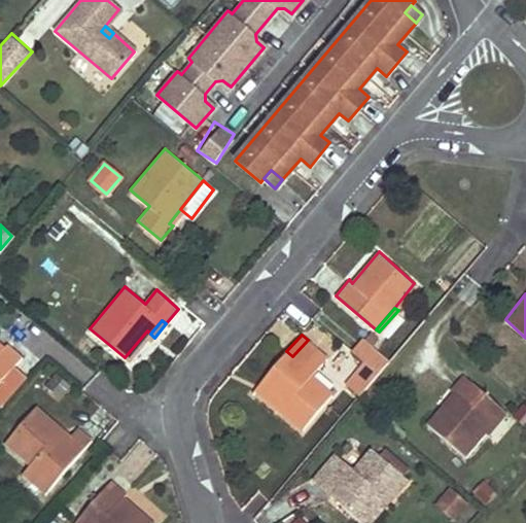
[(362,338),(352,349),(365,360),(378,372),(388,359),(362,338)]
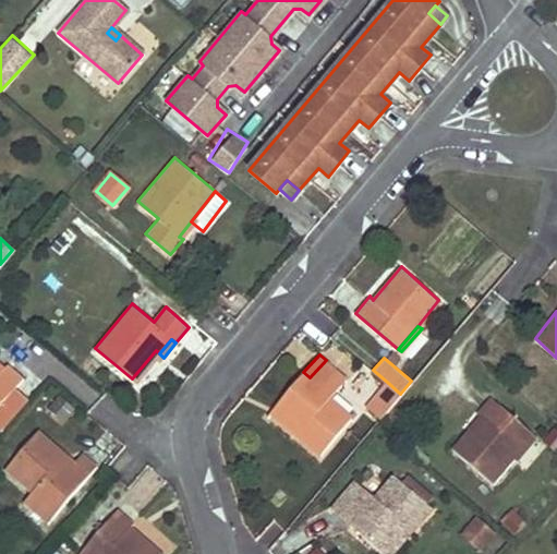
[(348,377),(326,360),(310,377),(303,372),(275,406),(298,428),(293,431),(321,454),(352,418),(330,398),(348,377)]
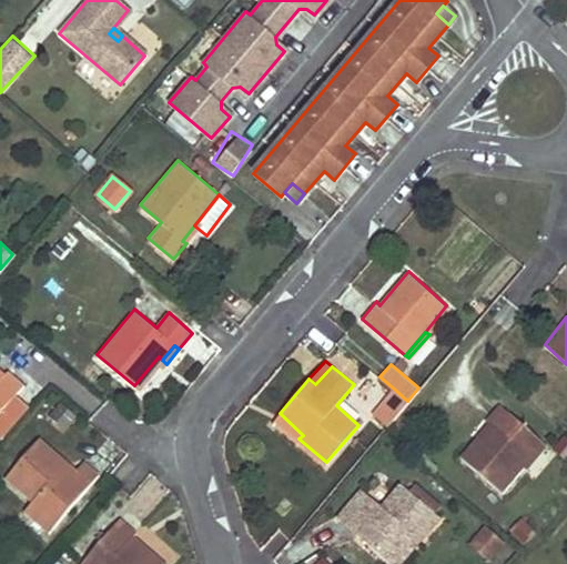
[(4,373),(0,369),(0,411),(16,393),(23,383),(7,369),(4,373)]
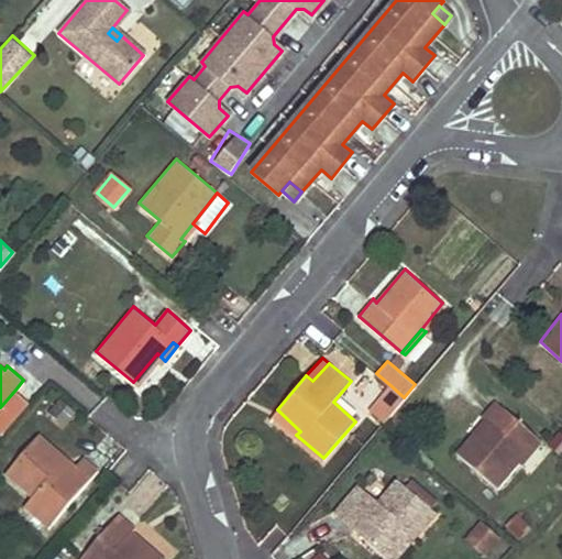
[(376,377),(355,394),(363,403),(383,386),(376,377)]
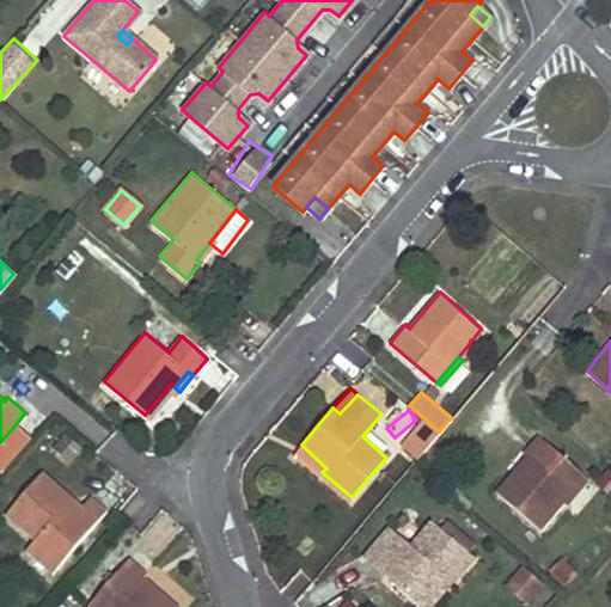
[(434,437),(439,431),(425,418),(420,424),(434,437)]
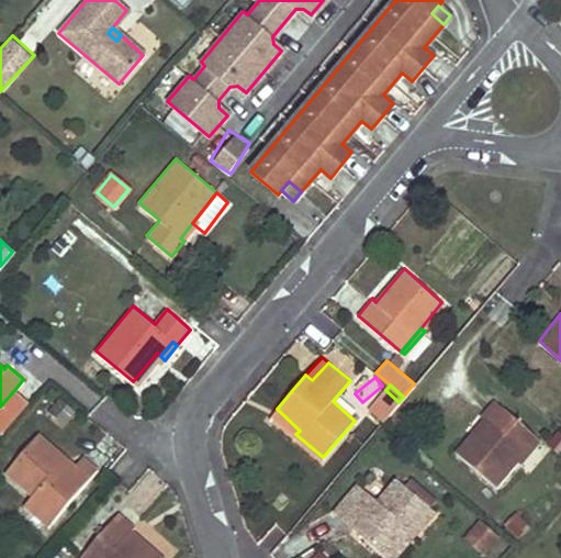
[(0,431),(2,433),(29,400),(15,389),(0,406),(0,431)]
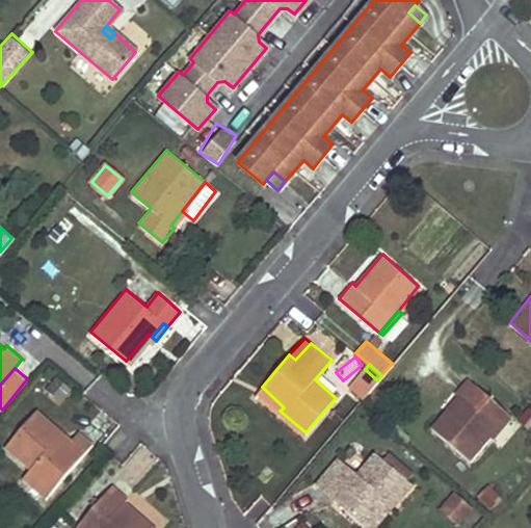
[(367,393),(377,380),(365,369),(353,381),(367,393)]
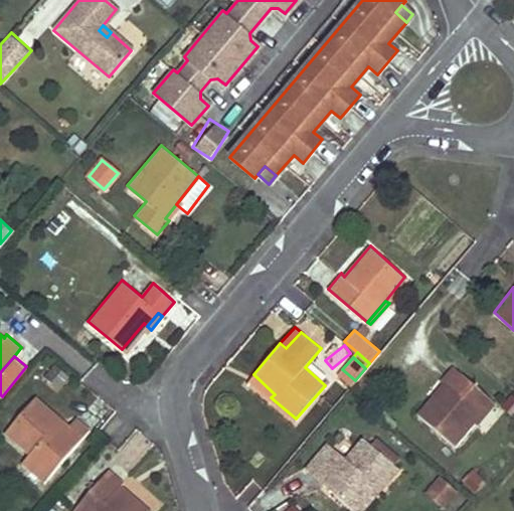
[(491,398),(453,365),(440,380),(415,412),(455,445),(474,422),(472,420),(491,398)]
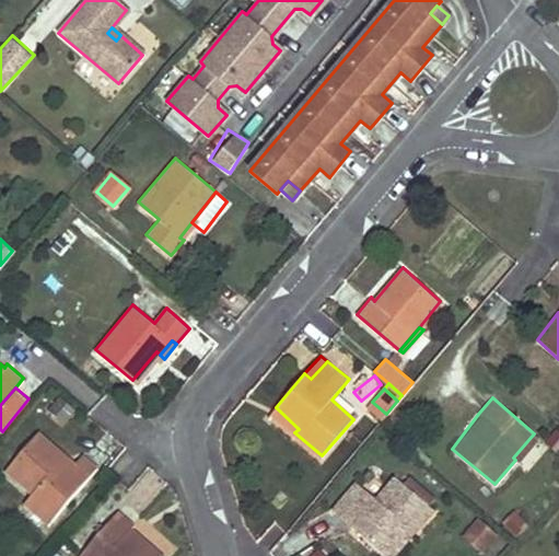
[(299,429),(276,407),(270,413),(294,432),(299,429)]
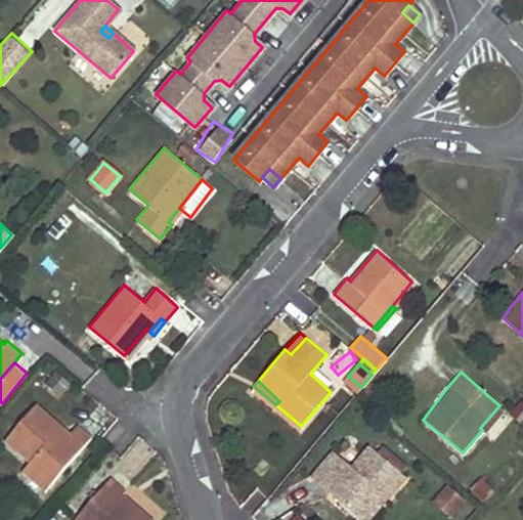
[(70,431),(36,403),(5,439),(30,461),(26,466),(48,485),(91,435),(78,424),(70,431)]
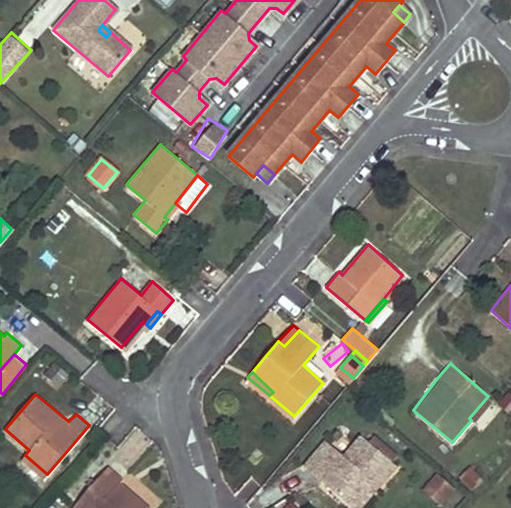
[(493,401),(488,396),(469,418),(471,420),(474,422),(493,401)]
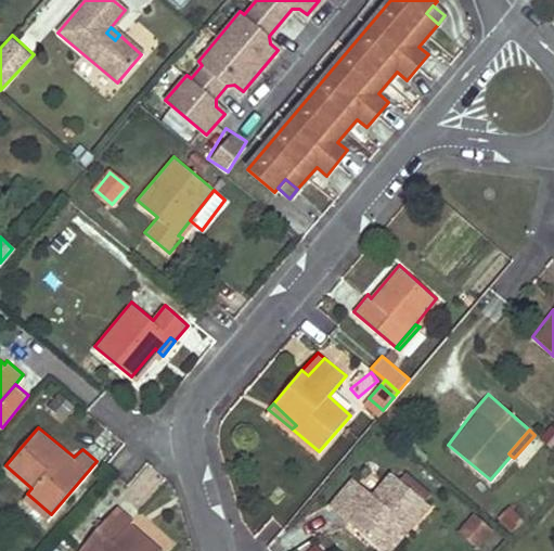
[(428,503),(390,472),(371,494),(352,478),(334,500),(352,516),(348,520),(381,548),(401,525),(406,529),(428,503)]
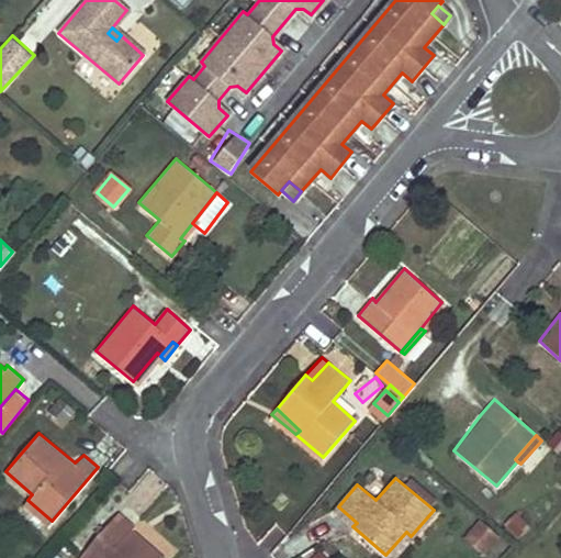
[(52,521),(27,500),(23,504),(47,526),(52,521)]
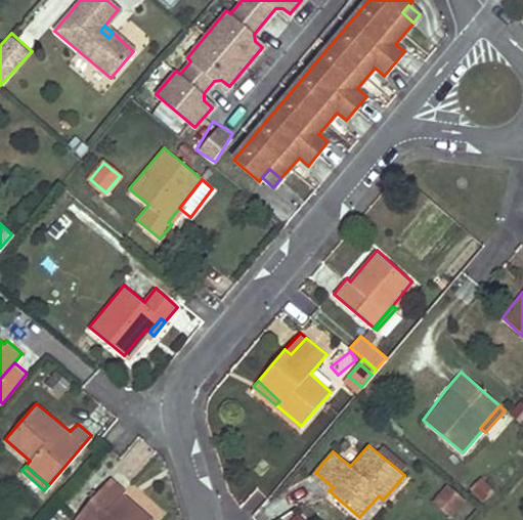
[(333,487),(315,472),(311,476),(329,490),(333,487)]
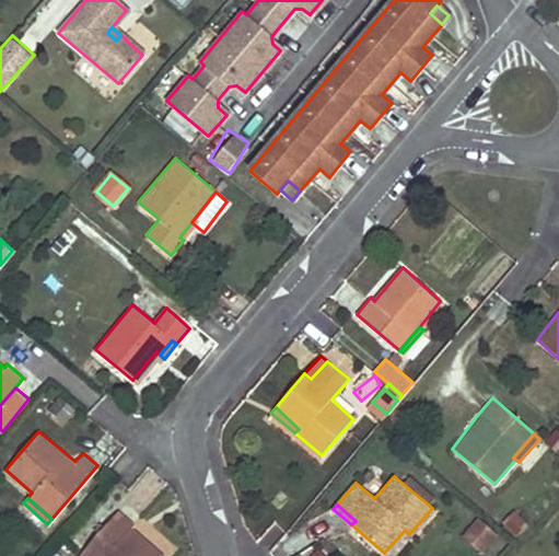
[(135,524),(117,510),(84,548),(92,555),(164,555),(165,555),(132,528),(135,524)]
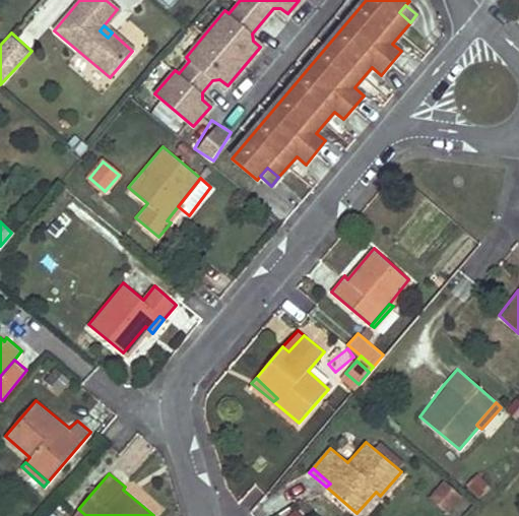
[(447,512),(463,496),(445,479),(430,496),(447,512)]
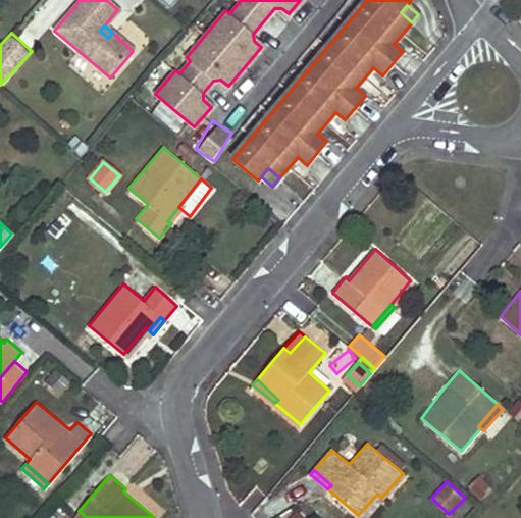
[(363,517),(381,498),(377,494),(358,515),(361,517),(363,517)]
